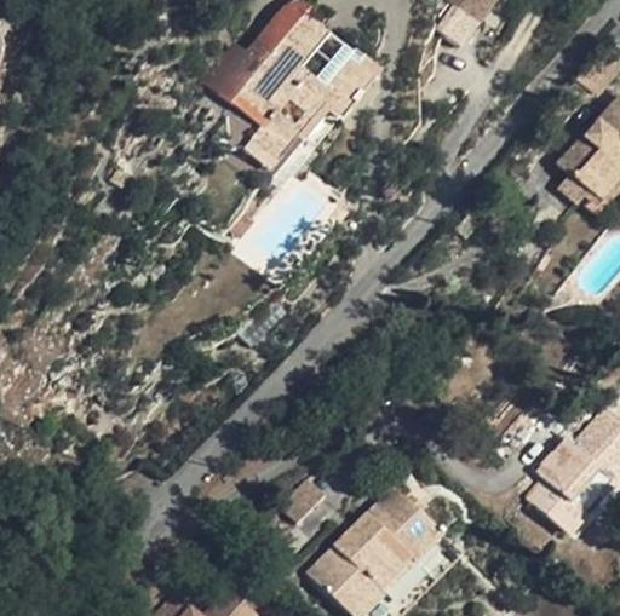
[(310,7),(300,0),(296,0),(293,1),(274,23),(273,32),(281,39),(263,61),(251,51),(217,91),(235,105),(241,97),(265,117),(259,126),(253,133),(239,153),(270,179),(328,109),(342,119),(382,70),(362,55),(356,62),(348,56),(345,58),(323,85),(300,67),(322,40),(328,33),(305,13),(310,7)]
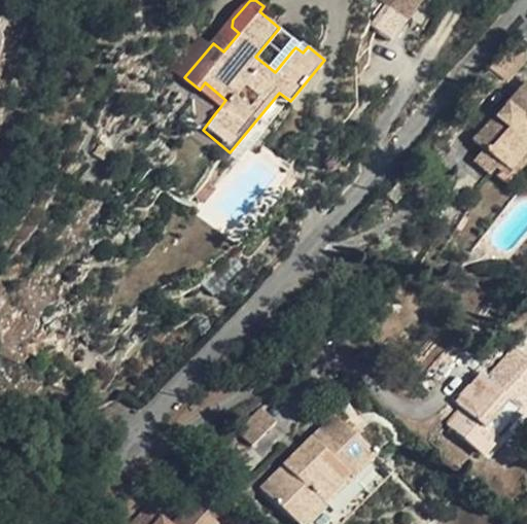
[(380,0),(406,18),(418,0),(380,0)]
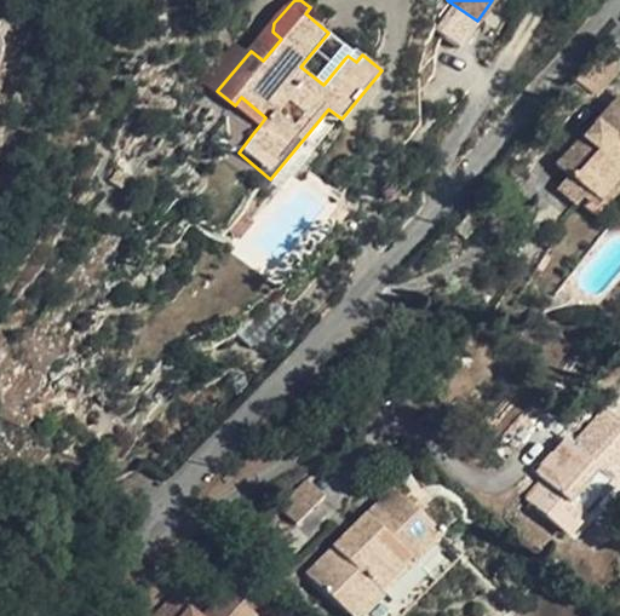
[(274,23),(251,51),(263,61),(281,39),(273,32),(274,23)]
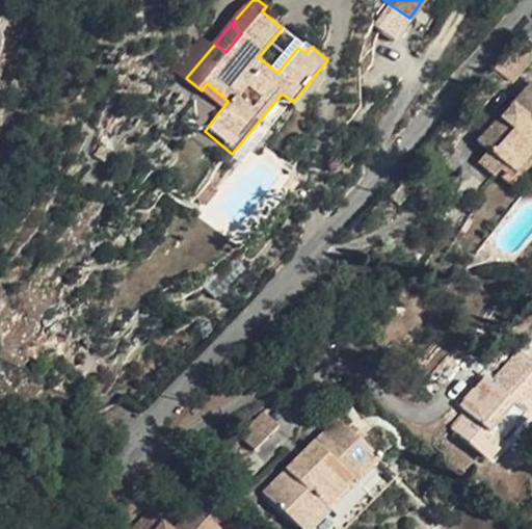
[(186,78),(215,44),(202,32),(173,67),(186,78)]
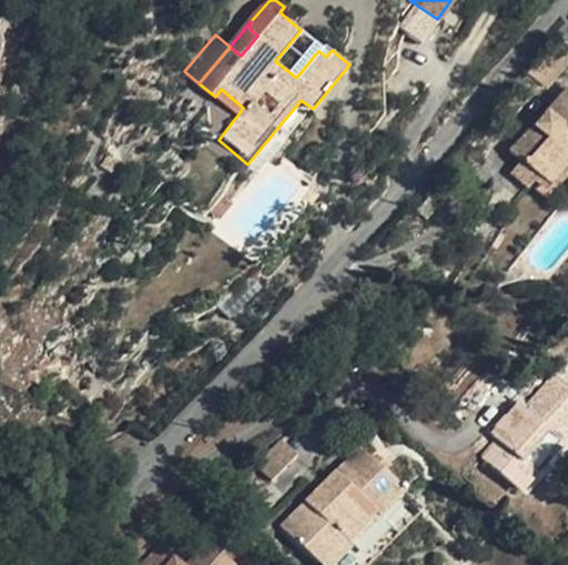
[(316,53),(295,37),(275,61),(296,78),(316,53)]
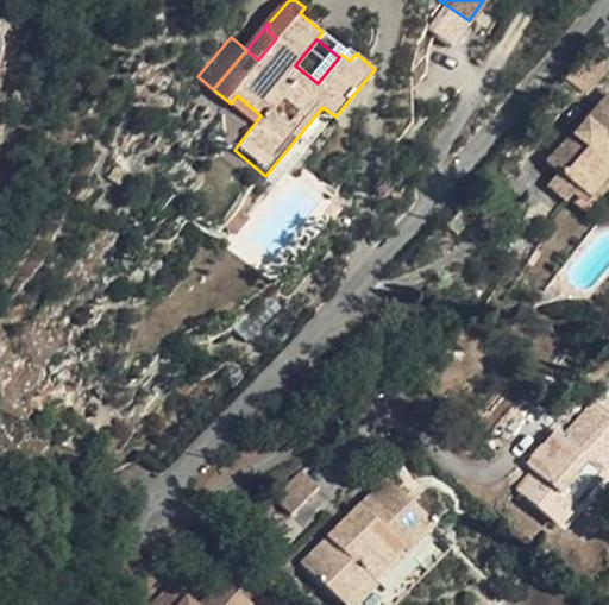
[(608,177),(608,92),(583,119),(585,121),(576,132),(573,130),(546,159),(558,170),(577,188),(589,200),(608,177)]
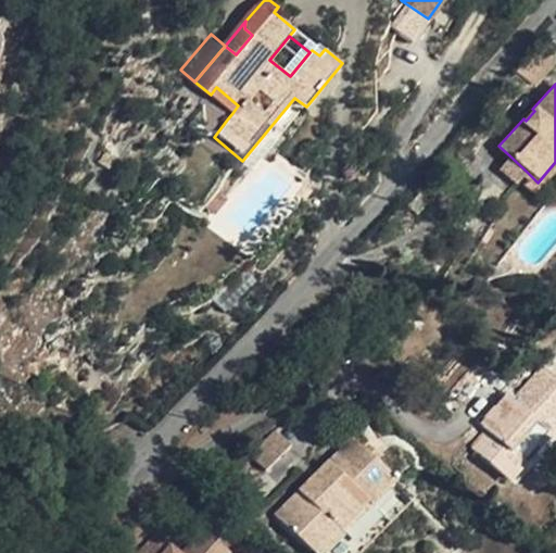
[(527,172),(509,155),(497,168),(515,184),(527,172)]
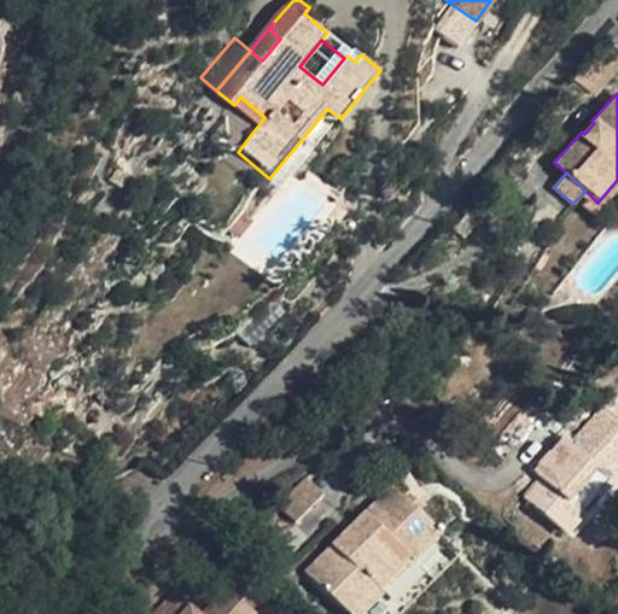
[(347,208),(338,202),(328,215),(337,221),(347,208)]
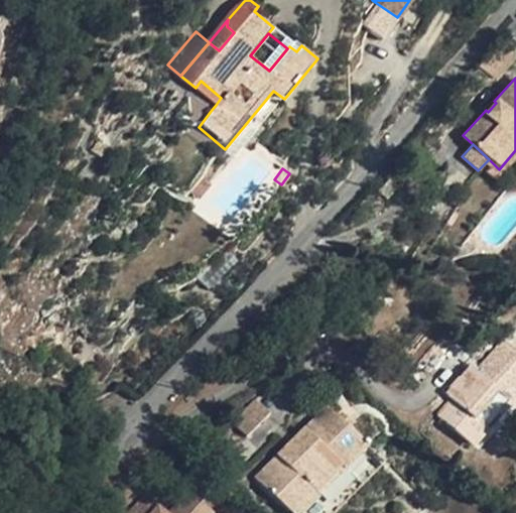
[(211,179),(202,171),(191,188),(200,194),(211,179)]
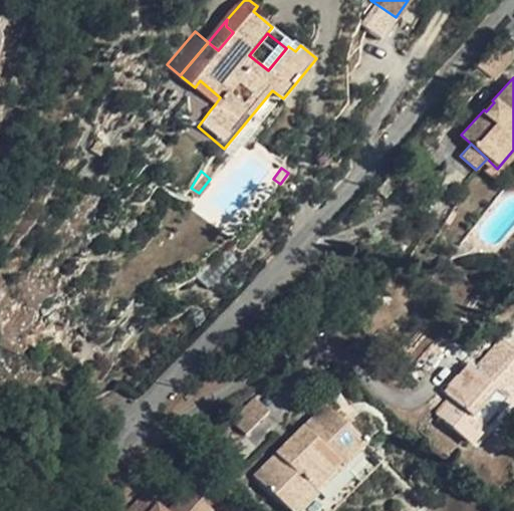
[(396,184),(389,176),(376,188),(384,196),(396,184)]
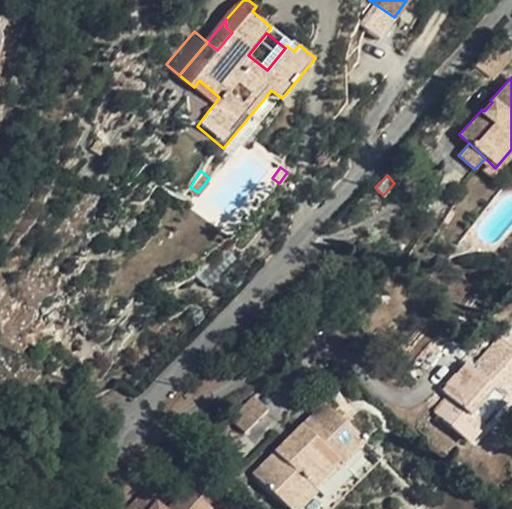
[(511,389),(511,344),(499,333),(472,365),(465,374),(476,383),(458,403),(447,394),(434,409),(469,439),(511,389)]
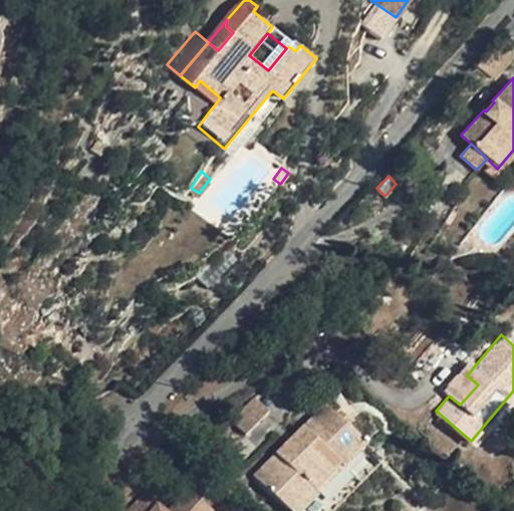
[(474,366),(465,359),(440,388),(449,396),(460,405),(478,385),(467,375),(474,366)]
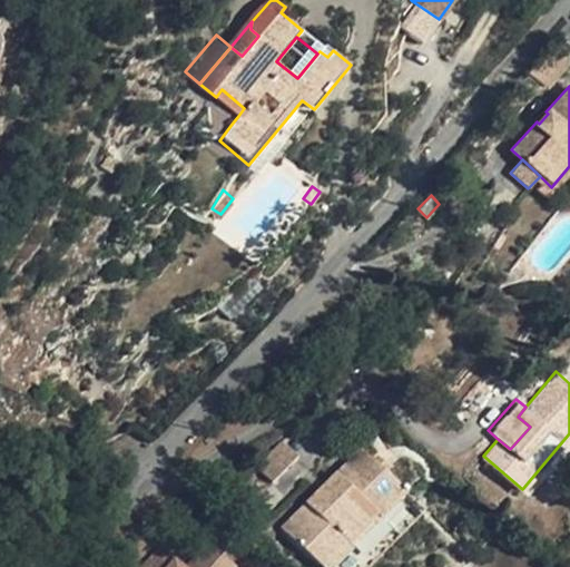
[(303,456),(283,436),(256,462),(276,482),(303,456)]
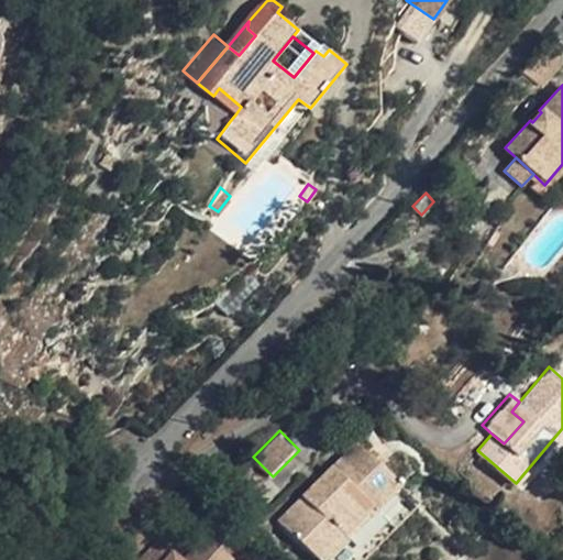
[(367,452),(356,441),(278,519),(318,559),(352,559),(414,498),(400,484),(381,465),(385,460),(372,448),(367,452)]
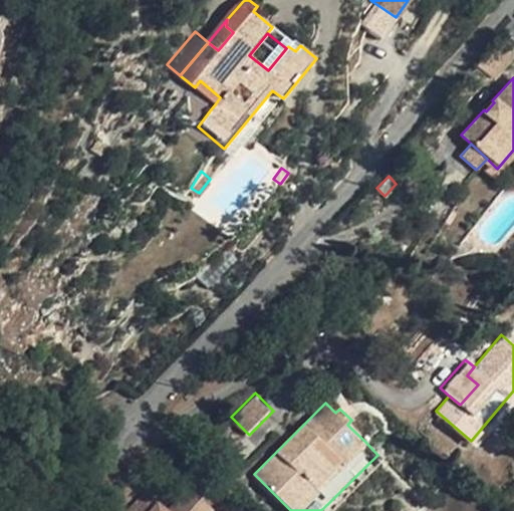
[(208,510),(211,509),(186,487),(165,510),(156,502),(144,492),(126,510),(208,510)]
